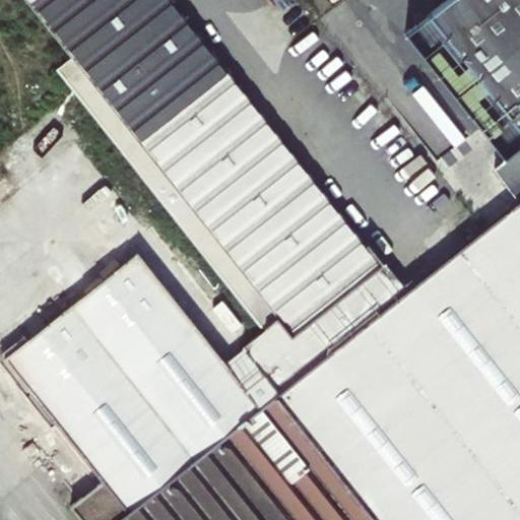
[(407,290),(169,0),(20,0),(54,40),(38,53),(263,329),(243,346),(244,347),(243,348),(278,393),(280,391),(407,290)]
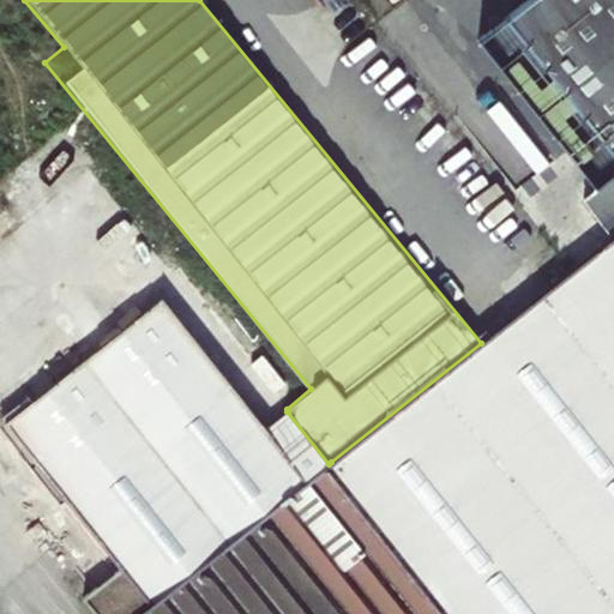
[(613,0),(521,0),(475,36),(594,187),(582,197),(613,238),(613,235),(613,0)]
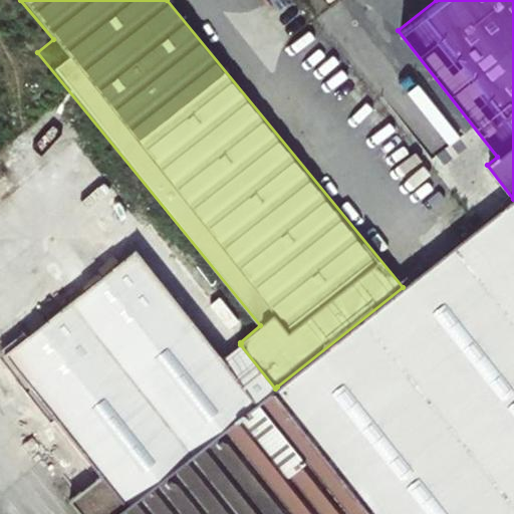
[(513,513),(513,197),(513,199),(482,224),(403,287),(277,387),(275,389),(273,390),(372,513),(513,513)]
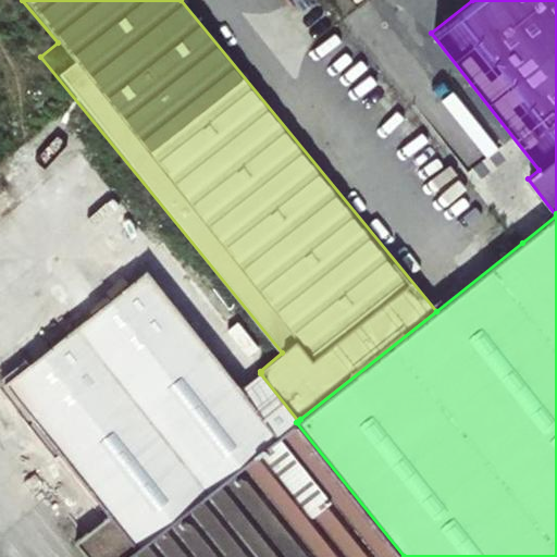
[(125,556),(127,556),(270,443),(138,277),(0,385),(0,396),(100,521),(70,546),(77,556),(125,556)]
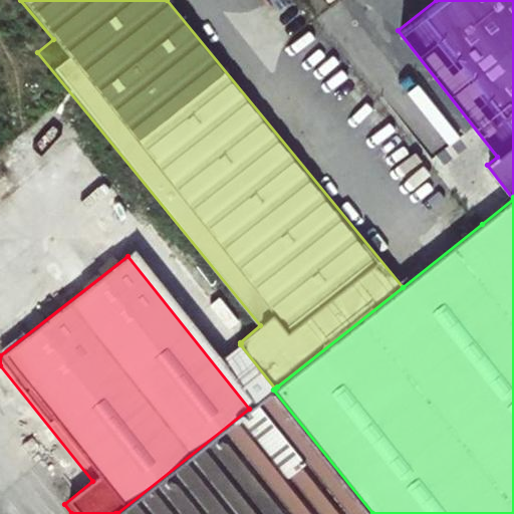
[(372,513),(273,390),(272,390),(249,409),(117,513),(115,513),(372,513)]
